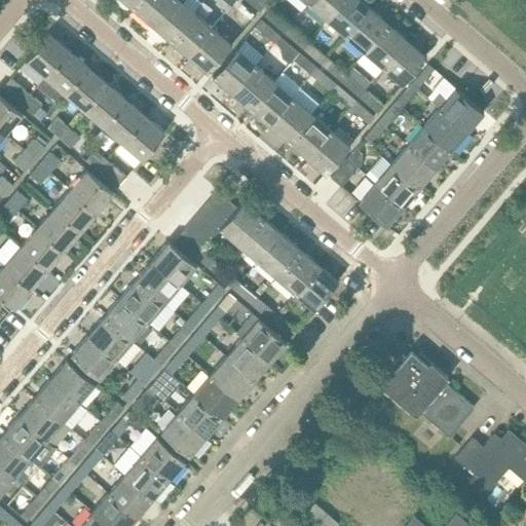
[(137,0),(132,7),(150,23),(170,0),(137,0)]
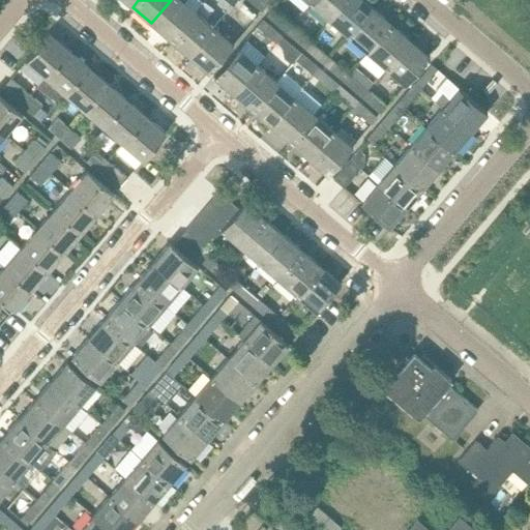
[(171,0),(151,23),(171,39),(195,10),(203,1),(201,0),(171,0)]
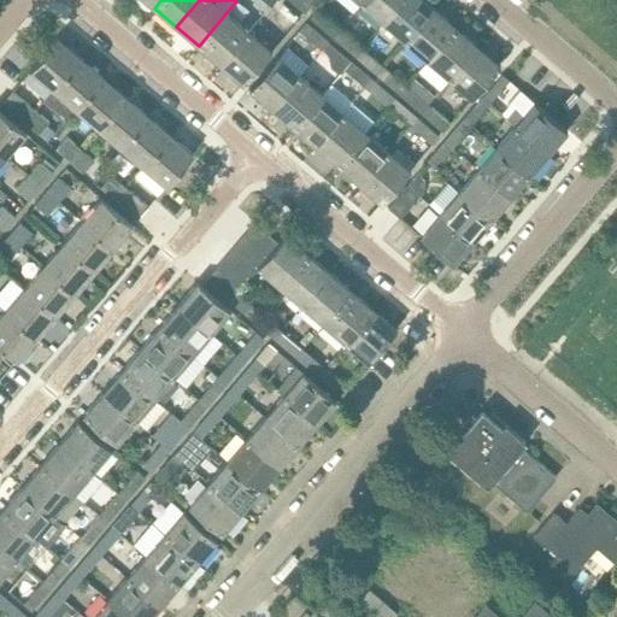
[(291,0),(305,12),(311,5),(305,0),(291,0)]
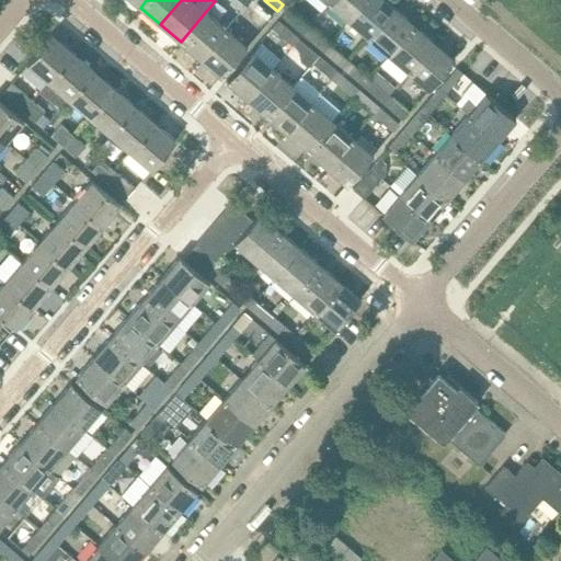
[(365,0),(330,0),(329,3),(348,20),(365,0)]
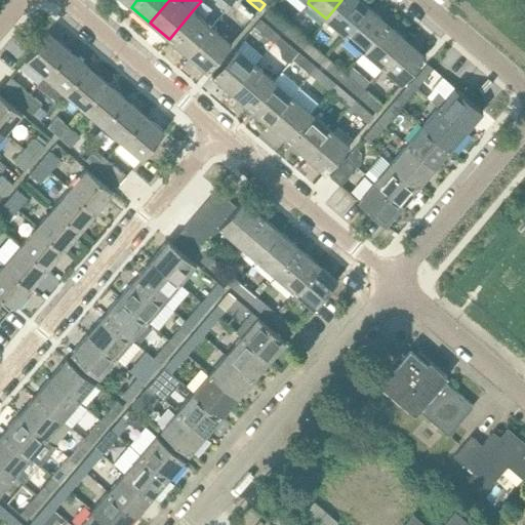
[(361,0),(341,0),(326,18),(345,35),(369,6),(361,0)]
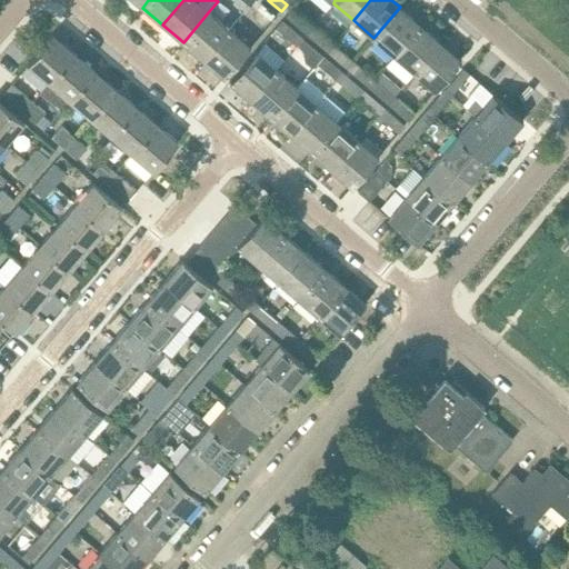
[(209,11),(183,42),(203,60),(229,29),(238,19),(218,1),(209,11)]
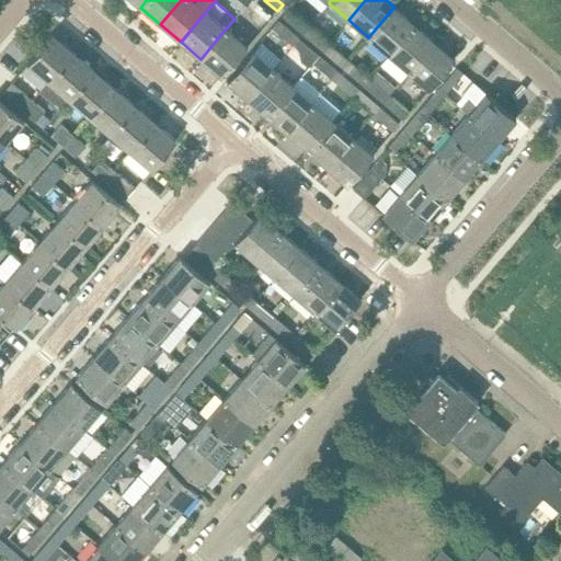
[(414,24),(395,7),(368,37),(388,55),(414,24)]
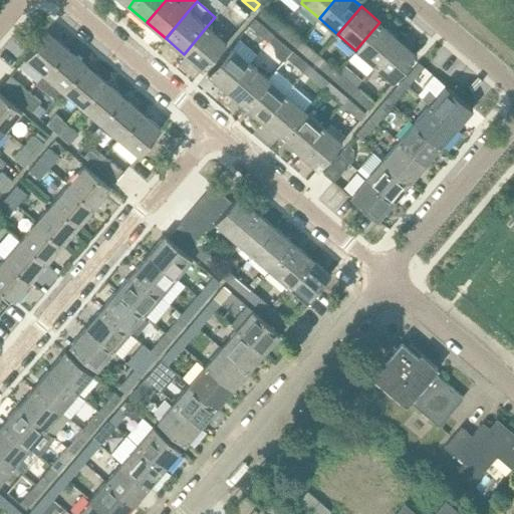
[(277,30),(283,24),(264,8),(259,14),(277,30)]
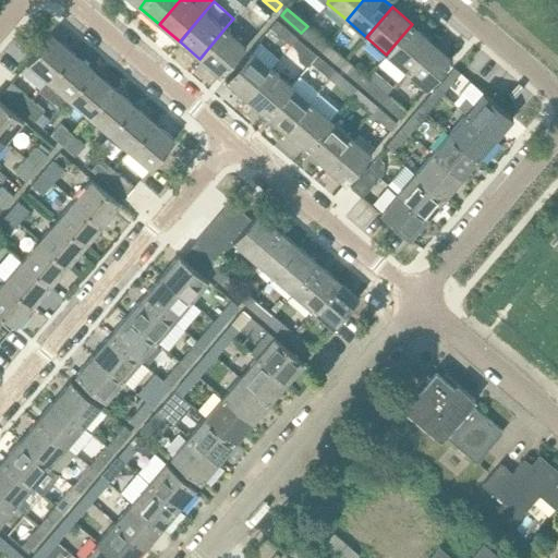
[(276,21),(270,27),(291,45),(296,38),(276,21)]
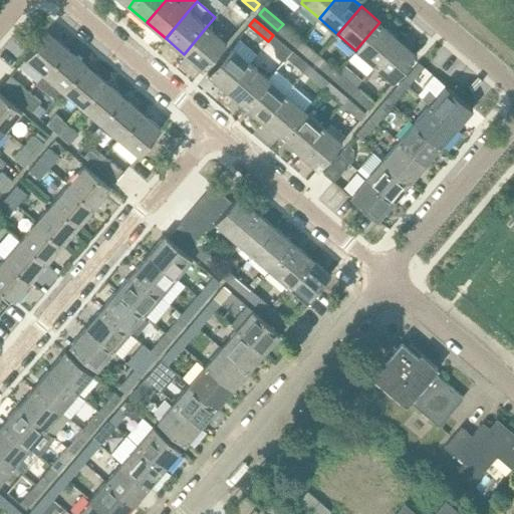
[(355,50),(348,58),(366,74),(373,65),(398,38),(379,22),(355,50)]
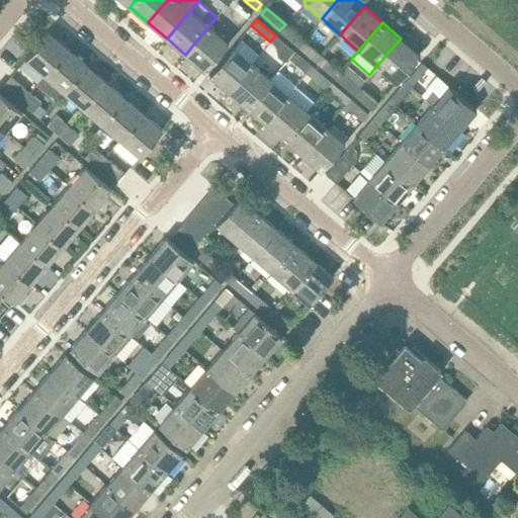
[(304,39),(285,24),(279,30),(298,47),(304,39)]
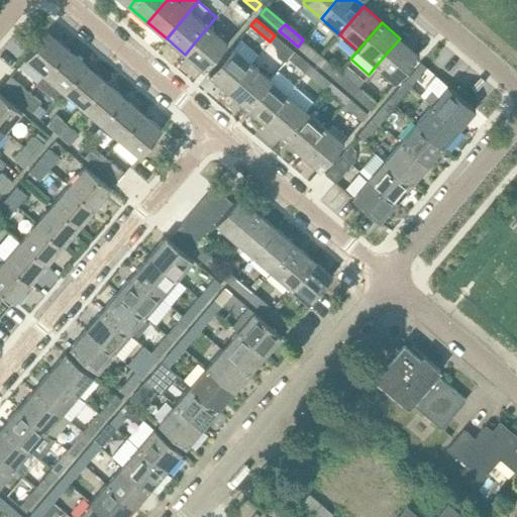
[(204,71),(227,42),(208,26),(185,55),(204,71)]
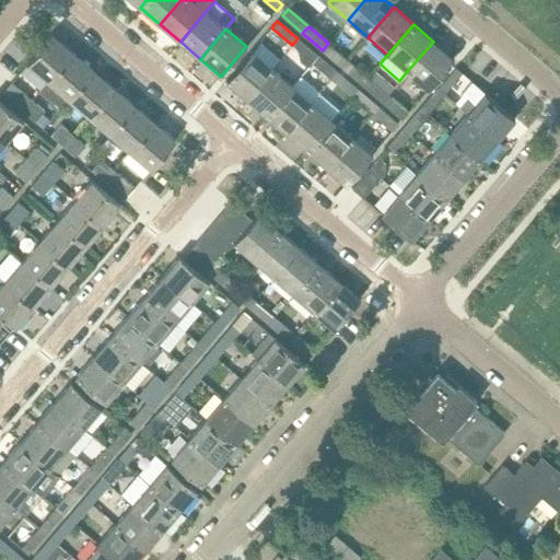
[(27,62),(48,81),(72,53),(51,34),(27,62)]
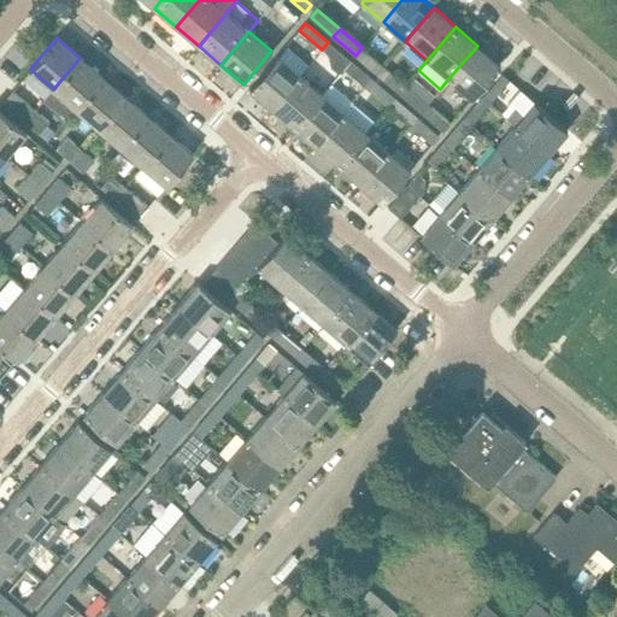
[(471,98),(500,65),(477,46),(448,78),(471,98)]
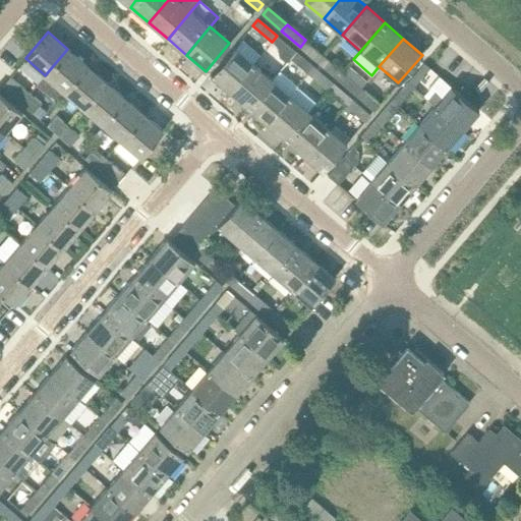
[(319,62),(324,56),(305,40),(300,47),(319,62)]
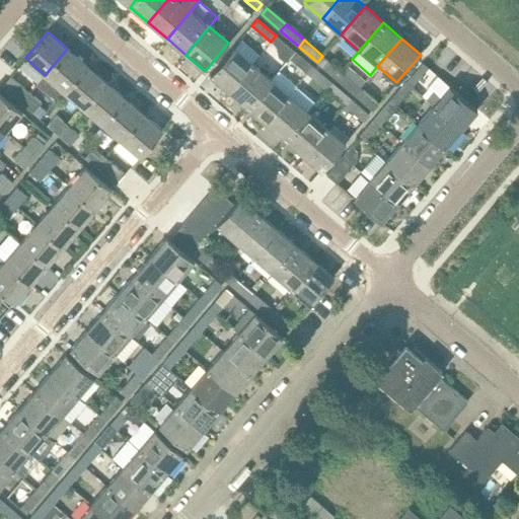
[(283,41),(277,48),(278,57),(285,62),(289,58),(294,51),(283,41)]
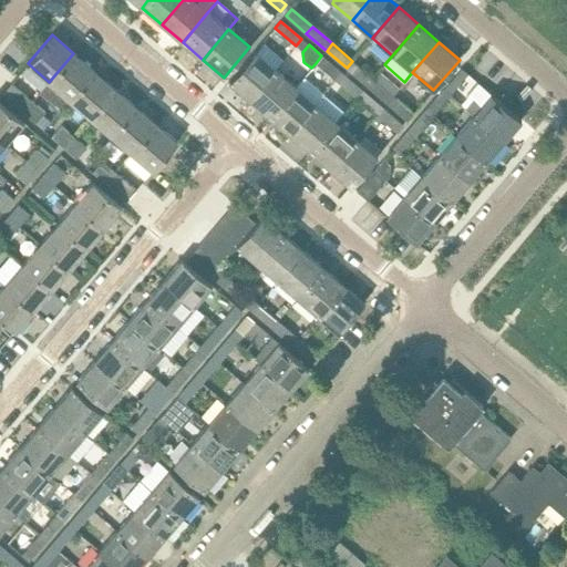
[(255,51),(228,82),(249,100),(276,69),(255,51)]
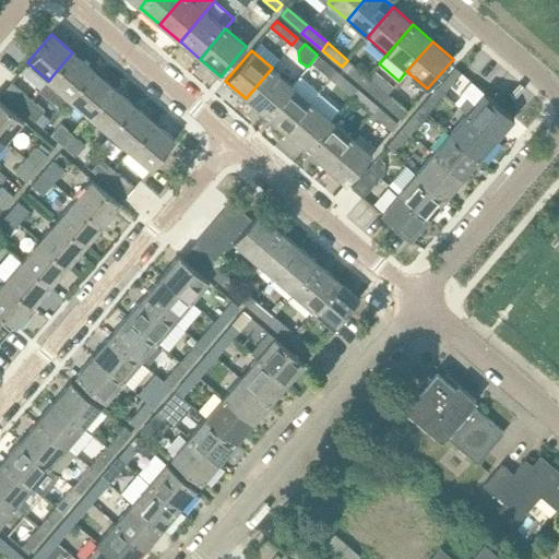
[(48,81),(39,92),(60,109),(69,98),(93,70),(72,52),(48,81)]
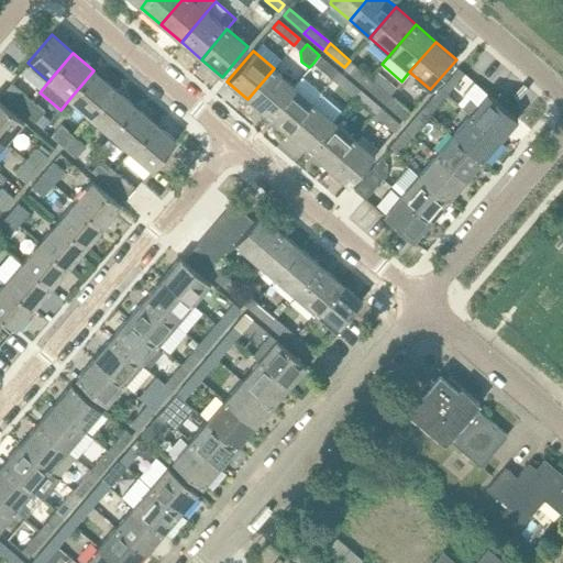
[(319,55),(313,63),(333,79),(340,73),(319,55)]
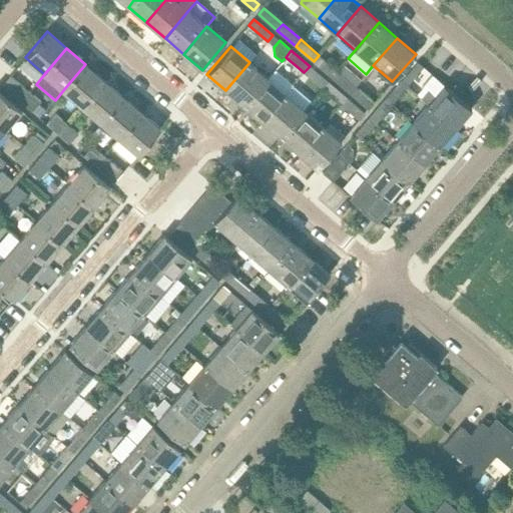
[(337,71),(319,55),(314,61),(332,77),(337,71)]
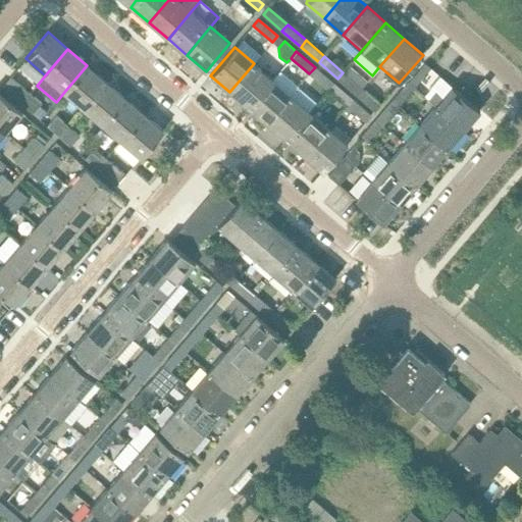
[(272,80),(254,63),(229,92),(248,107),(272,80)]
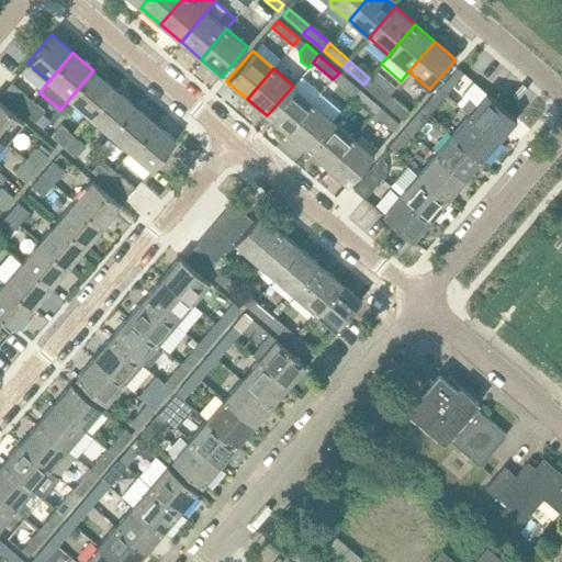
[(439,89),(446,94),(463,74),(457,68),(439,89)]
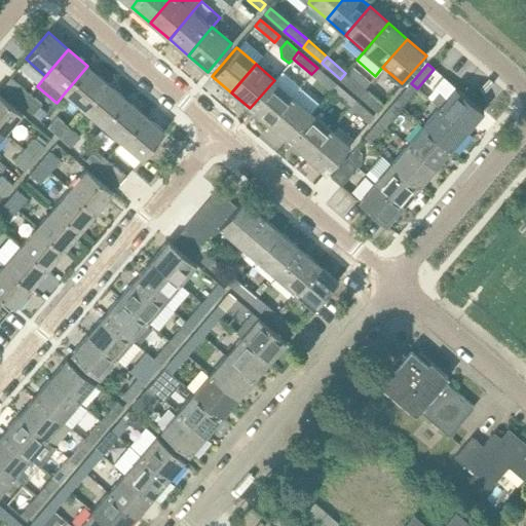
[(87,66),(65,92),(84,109),(107,82),(87,66)]
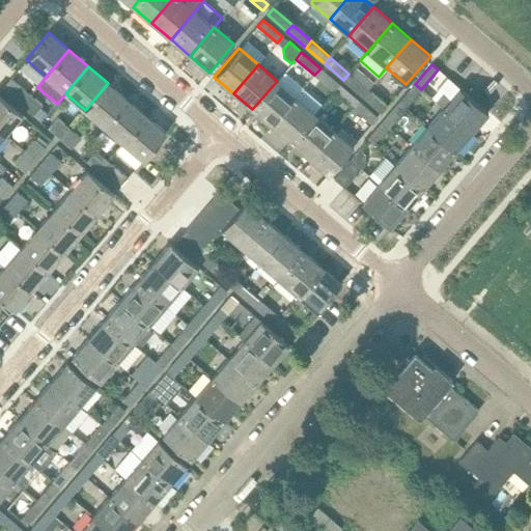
[(339,85),(320,68),(314,75),(334,91),(339,85)]
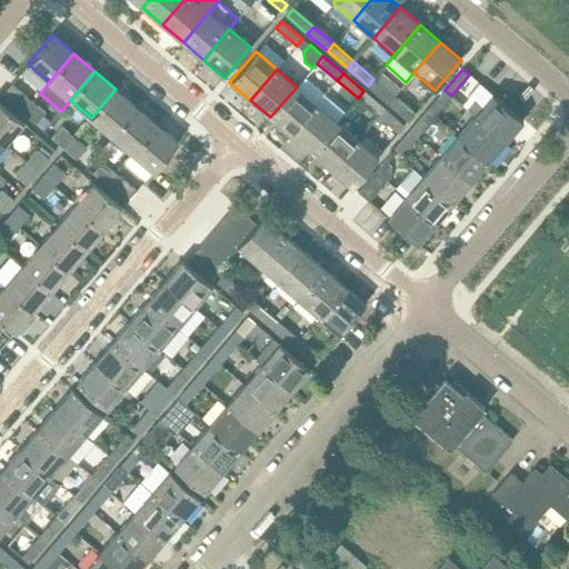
[(297,87),(270,117),(290,135),(326,93),(306,77),(297,87)]
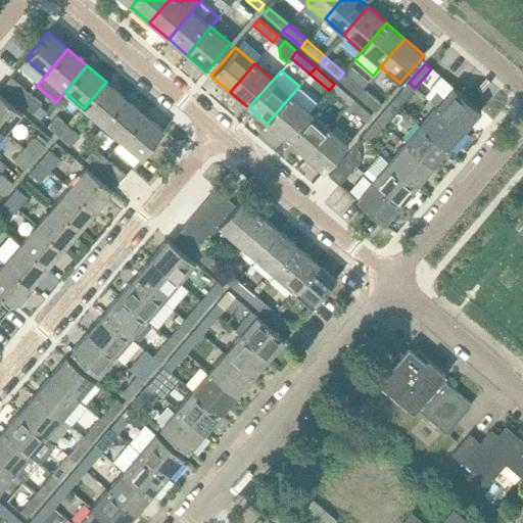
[(338,79),(357,94),(362,88),(343,73),(338,79)]
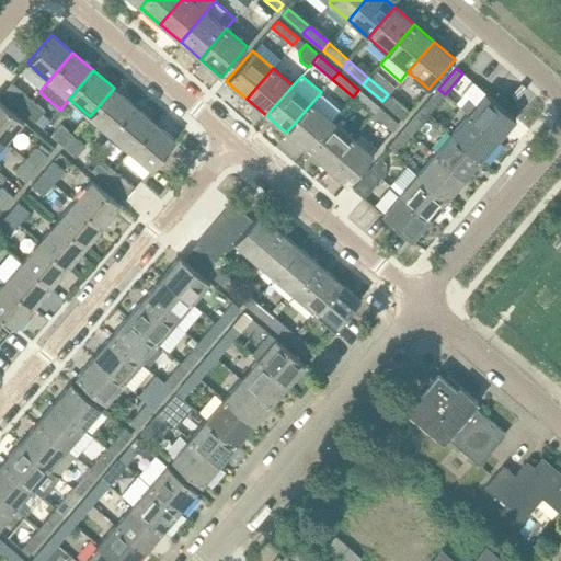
[(467,99),(460,107),(468,114),(499,139),(516,118),(485,93),(472,81),(461,94),(462,94),(467,99)]
